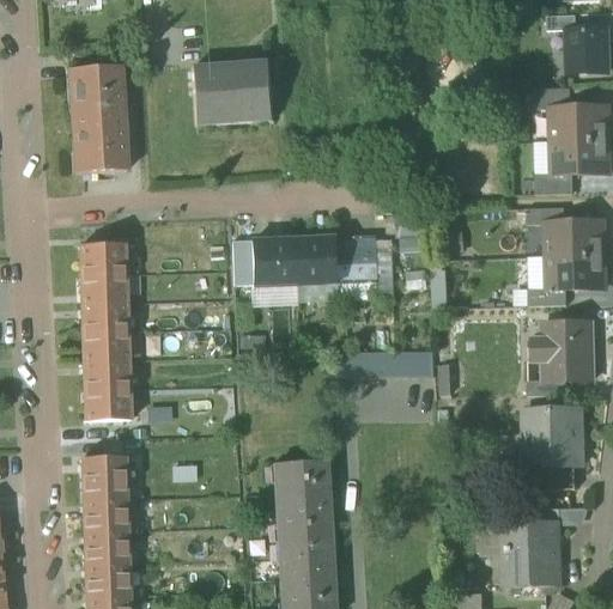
[(546,30),(566,29),(575,29),(575,14),(546,16),(546,30)]
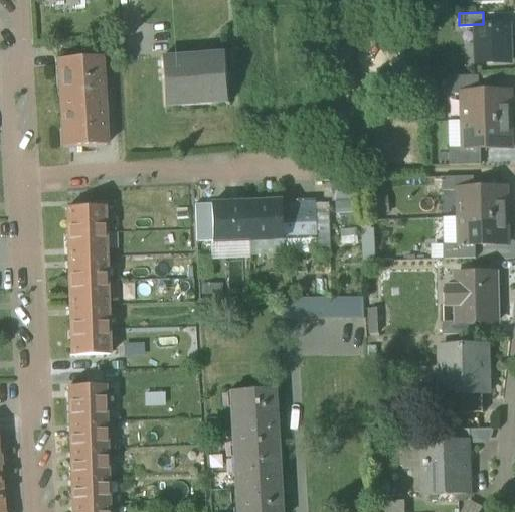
[(477,61),(510,60),(509,23),(483,24),(476,24),(477,61)]
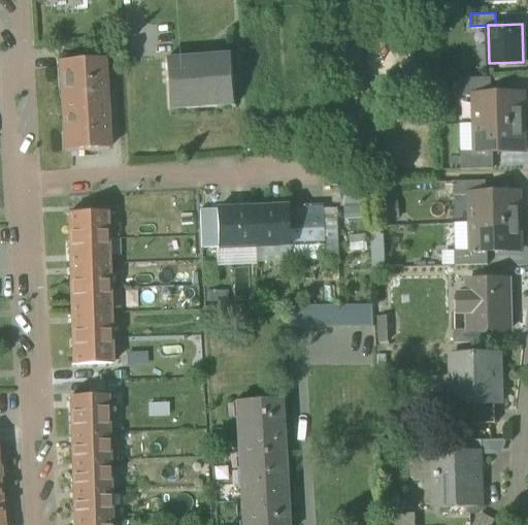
[(165,58),(168,108),(235,104),(231,54),(165,58)]
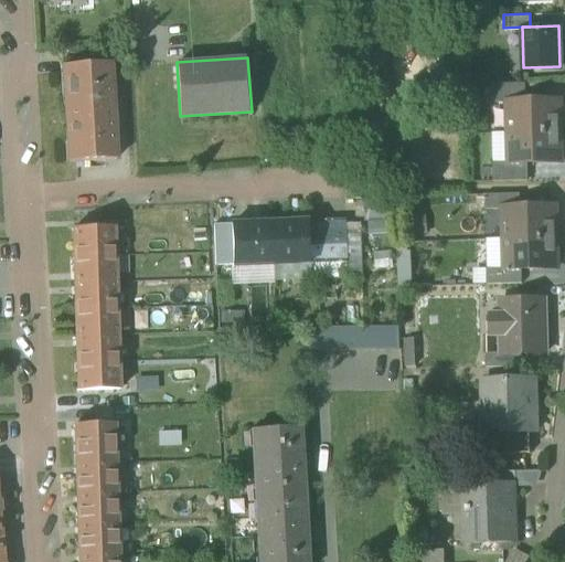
[(62,64),(67,160),(115,157),(109,61),(62,64)]
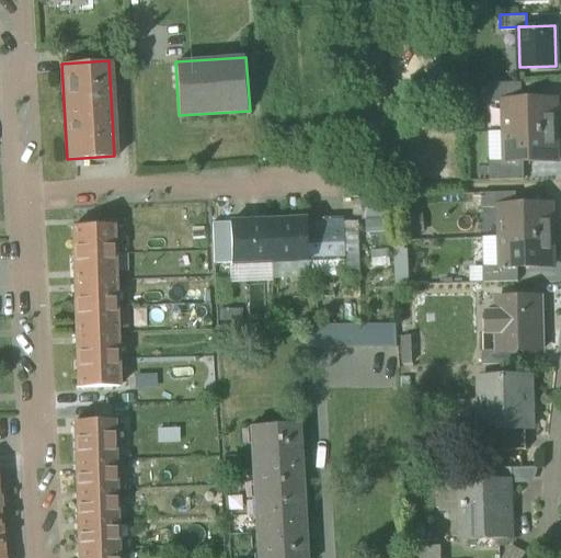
[(487,81),(487,100),(504,100),(504,99),(522,98),(522,80),(487,81)]
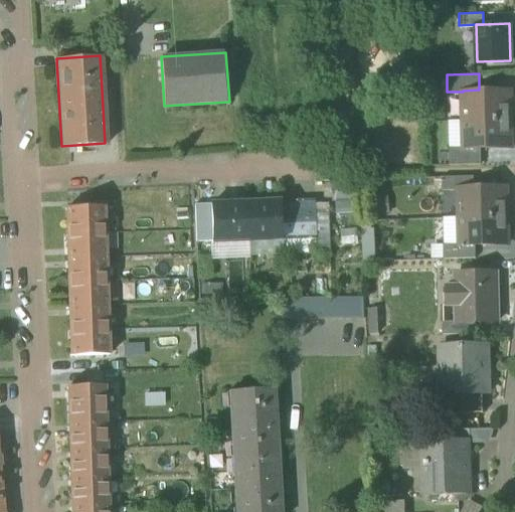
[(463,92),(463,119),(509,118),(508,105),(510,103),(510,90),(479,90),(463,91),(463,92)]
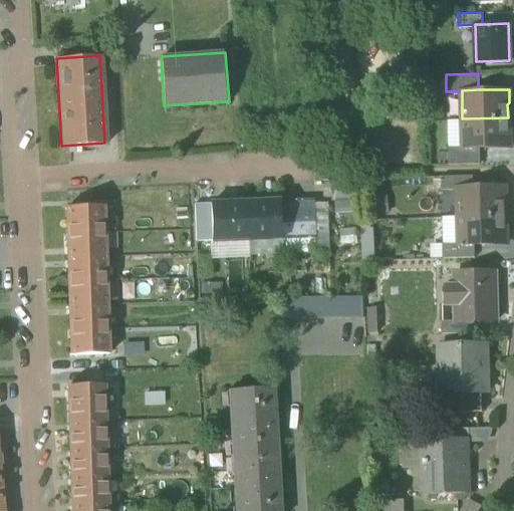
[(508,130),(508,117),(462,118),(463,146),(463,147),(480,146),(510,146),(510,132),(508,130)]
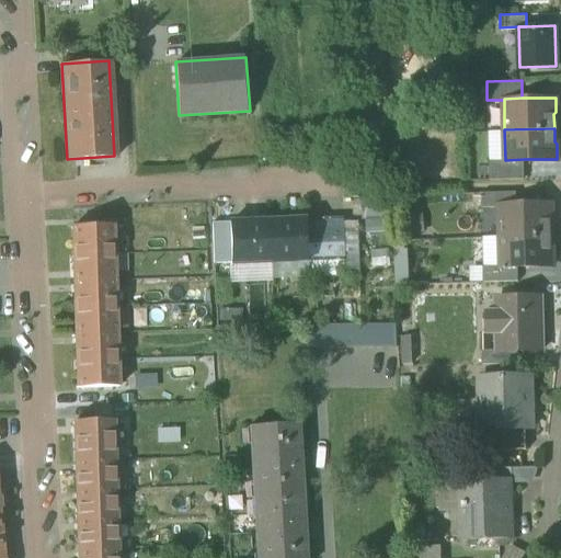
[(488,129),(488,159),(505,159),(504,129),(488,129)]
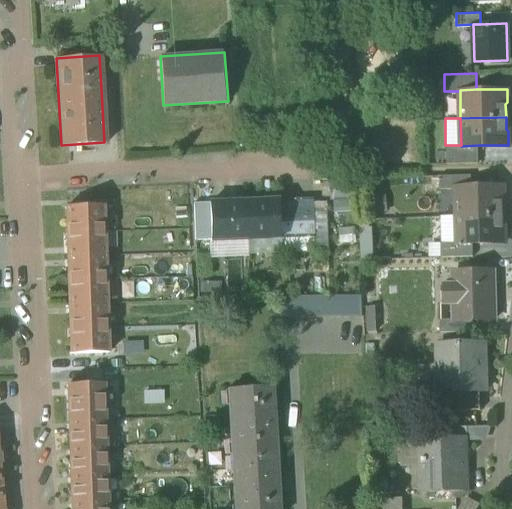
[(445,145),(446,162),(478,161),(478,145),(461,146),(461,145),(445,145)]
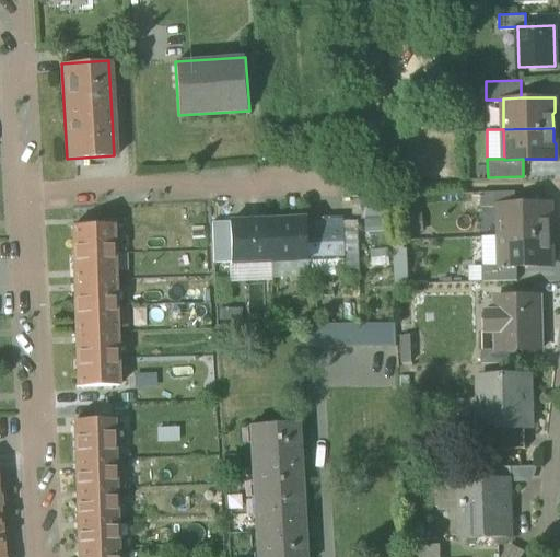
[(479,190),(480,206),(499,205),(499,204),(515,204),(514,189),(479,190)]
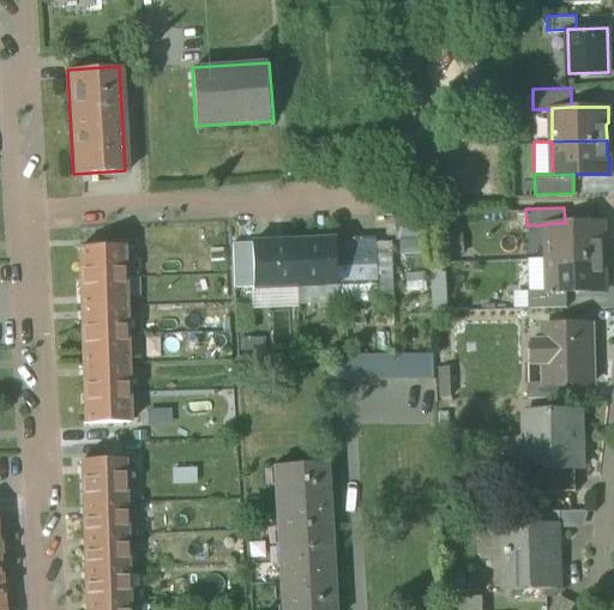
[(399,218),(399,236),(426,235),(425,217),(399,218)]
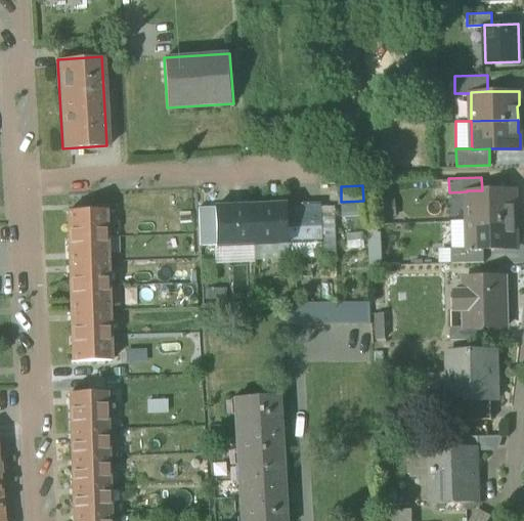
[(467,191),(467,219),(514,218),(514,205),(515,203),(515,189),(482,190),(467,190),(467,191)]
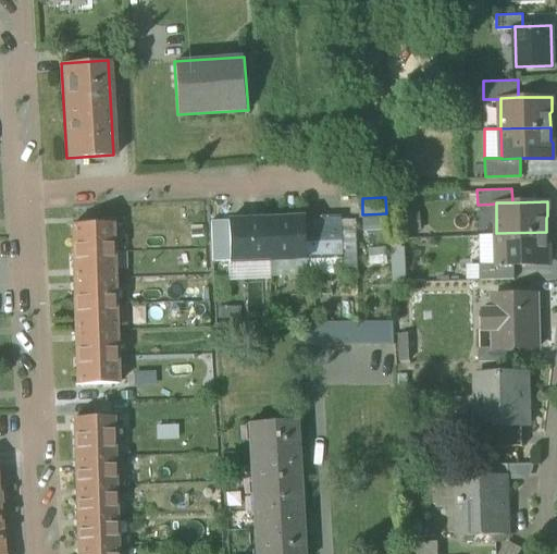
[(404,211),(406,230),(421,229),(419,210),(404,211)]
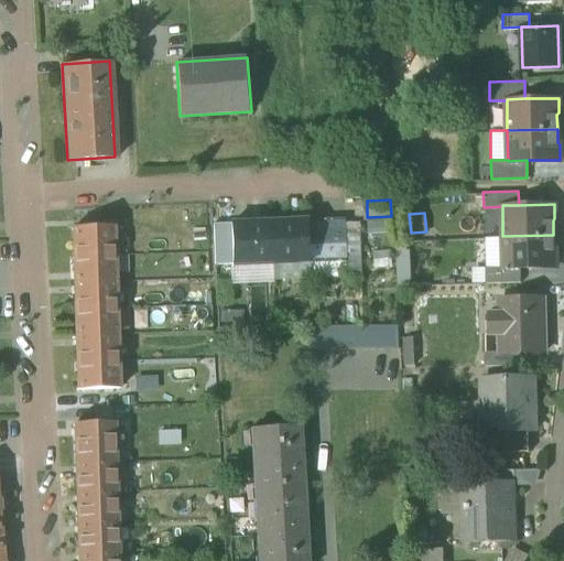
[(310,218),(311,260),(312,260),(345,259),(346,259),(345,220),(345,217),(310,218)]
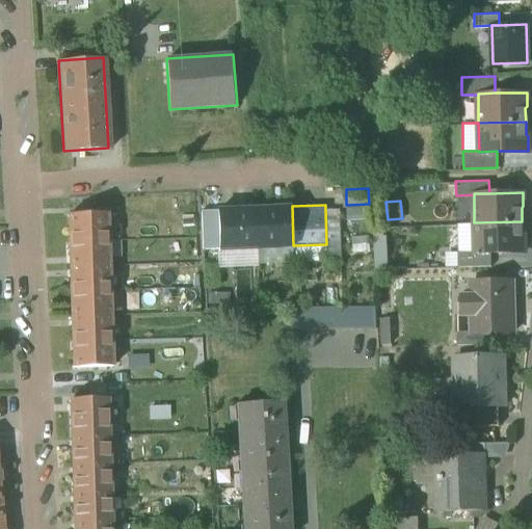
[(292,206),(254,207),(256,247),(293,246),(293,245),(292,206)]
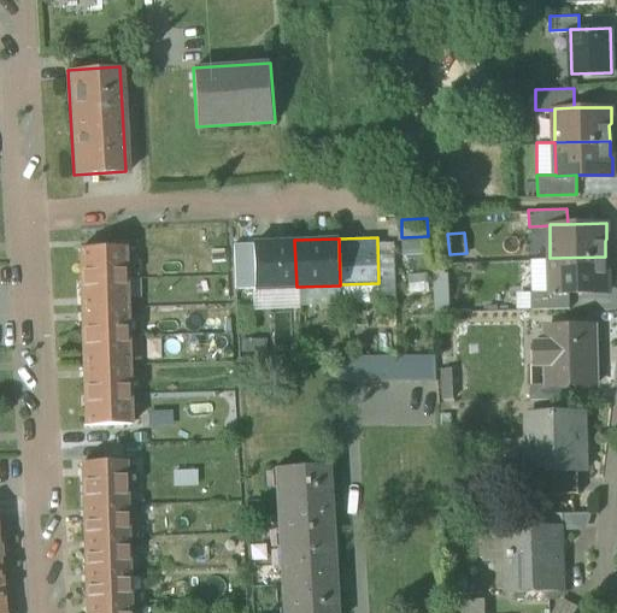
[(253,288),(297,287),(294,240),(252,241),(253,286),(253,288)]
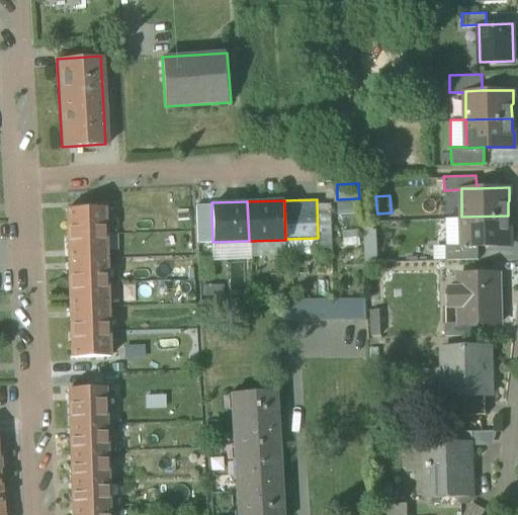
[(196,241),(212,240),(211,202),(195,203),(196,241)]
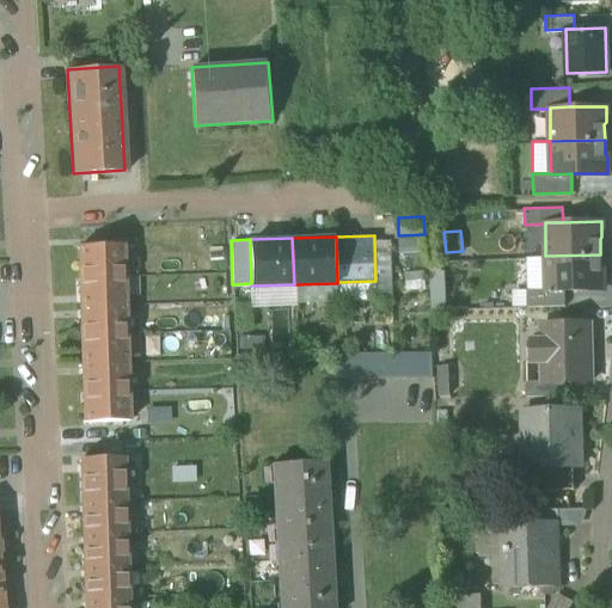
[(375,281),(377,298),(393,298),(391,239),(374,239),(375,281)]
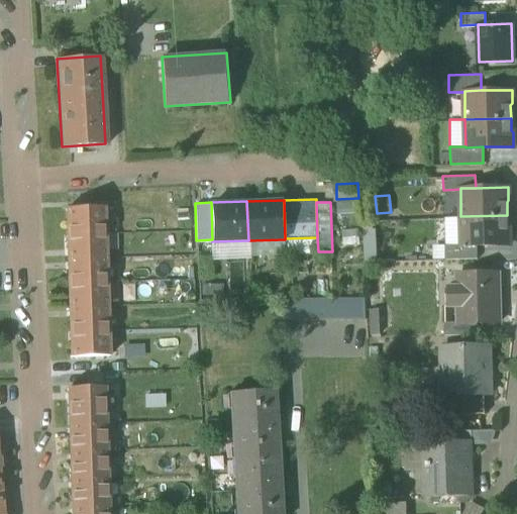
[(65,208),(66,233),(104,231),(103,207),(65,208)]
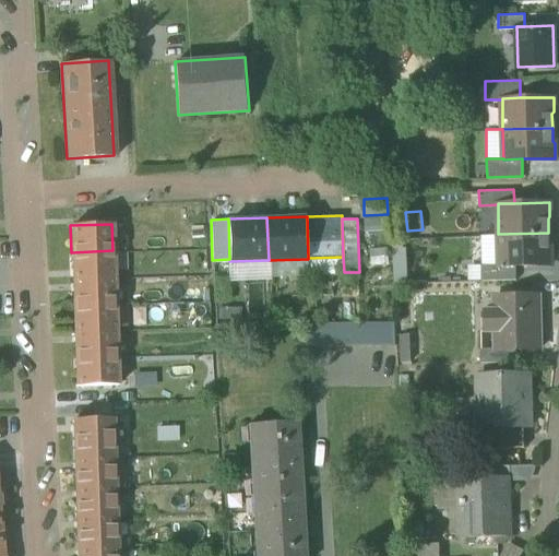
[(548,247),(548,233),(498,234),(499,263),(499,264),(515,264),(550,263),(550,248),(548,247)]
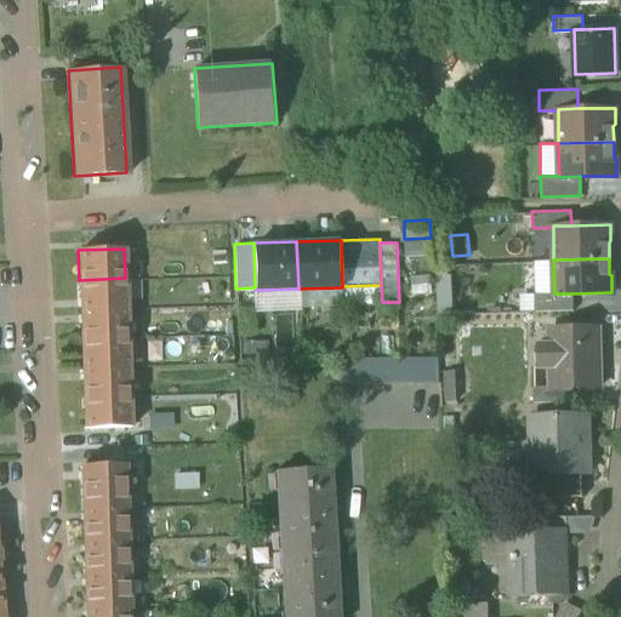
[(554,292),(553,260),(534,260),(535,292),(554,292)]
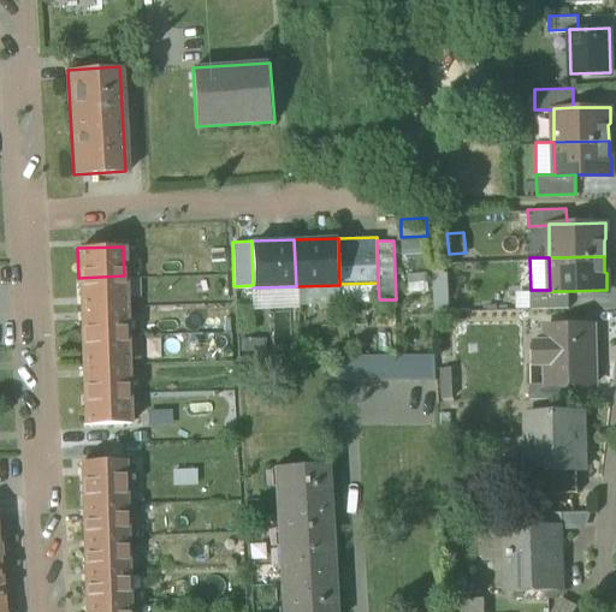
[(446,268),(432,268),(433,312),(448,310),(446,268)]
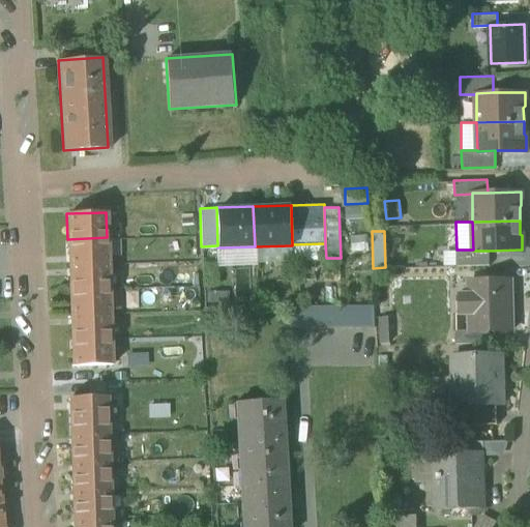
[(367,233),(350,234),(351,250),(369,250),(367,233)]
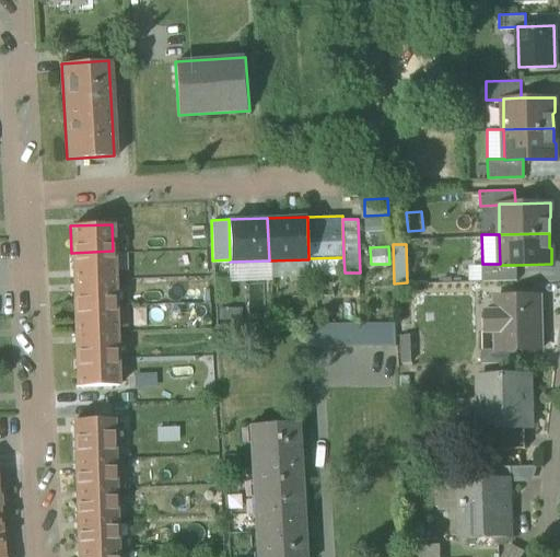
[(126,250),(113,251),(113,269),(127,269),(126,250)]
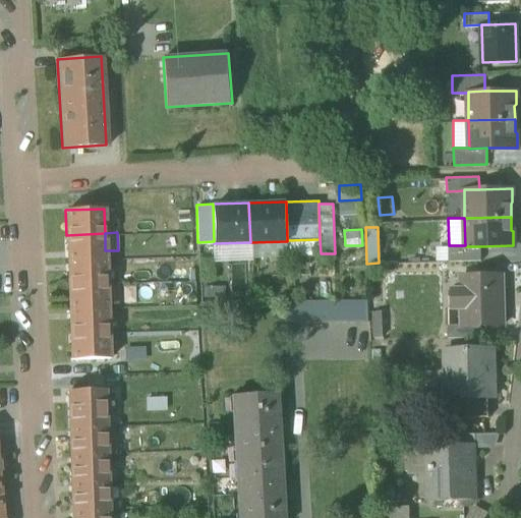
[(66,235),(67,260),(106,257),(105,250),(105,233),(66,235)]
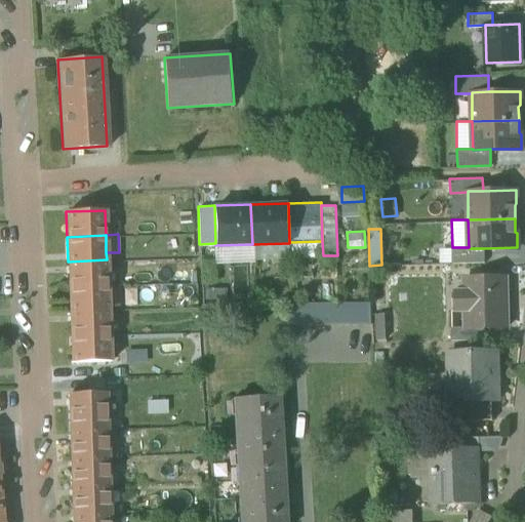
[(321,241),(290,242),(291,256),(323,255),(322,241),(321,241)]
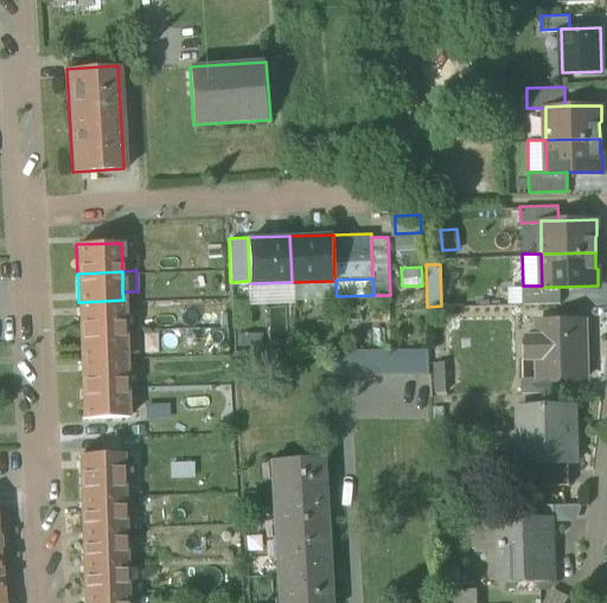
[(292,282),(293,299),(313,297),(313,303),(337,302),(337,296),(336,280),(334,280),(334,281),(292,282)]
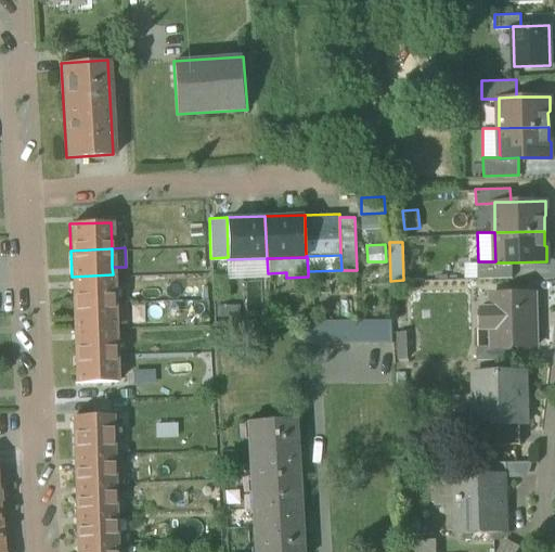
[(267,258),(228,259),(226,260),(227,278),(268,277),(268,273),(267,258)]
